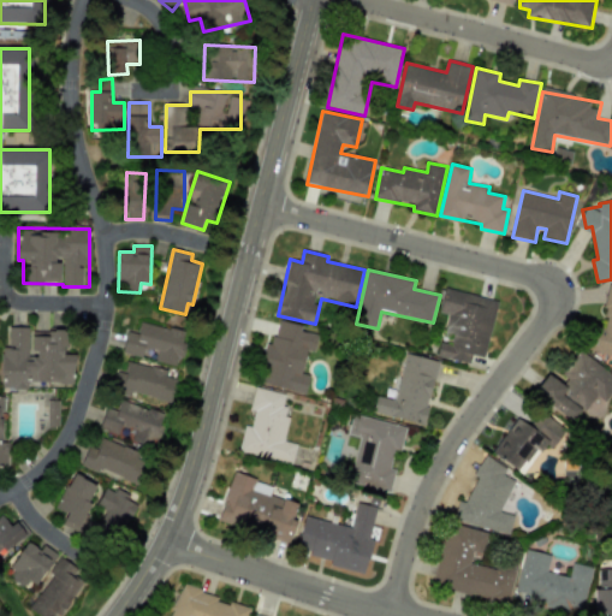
[(499,301),(446,289),(440,313),(450,314),(446,333),(453,336),(452,344),(441,342),(438,356),(471,365),(474,355),(486,357),(499,301)]
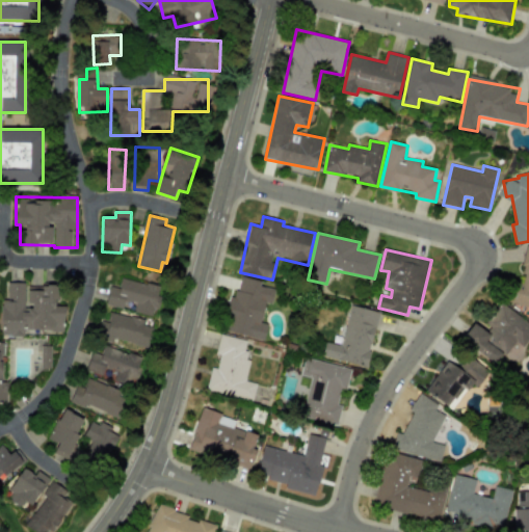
[(528,249),(521,283),(516,282),(510,303),(528,308),(528,249)]
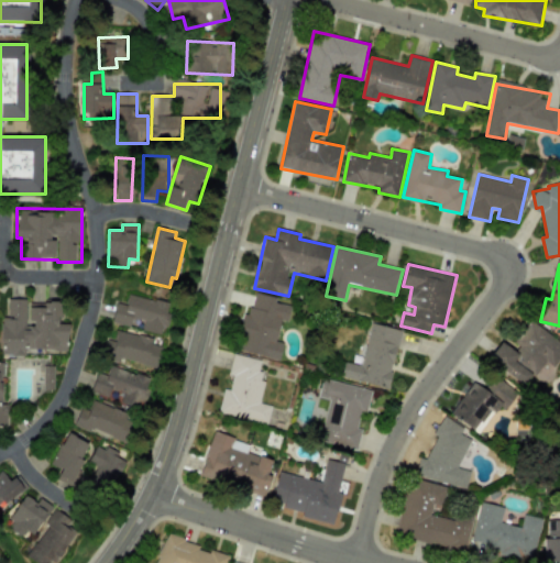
[(239,350),(281,361),(286,343),(277,341),(283,320),(288,321),(293,306),(277,302),(278,298),(254,291),(239,350)]
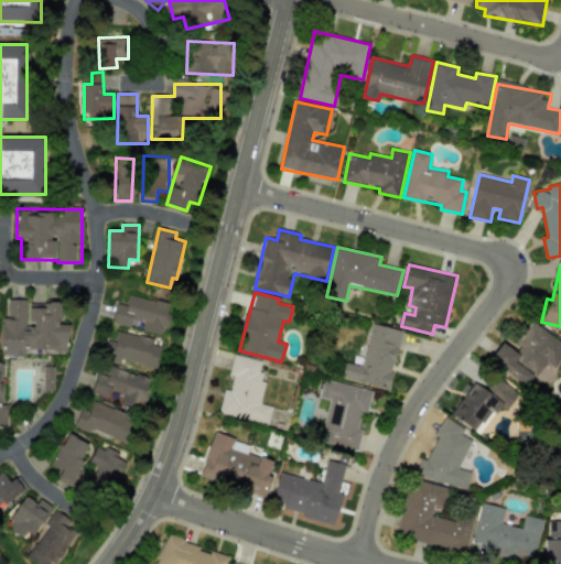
[(171,303),(130,294),(128,305),(119,303),(114,324),(166,336),(171,314),(169,314),(171,303)]
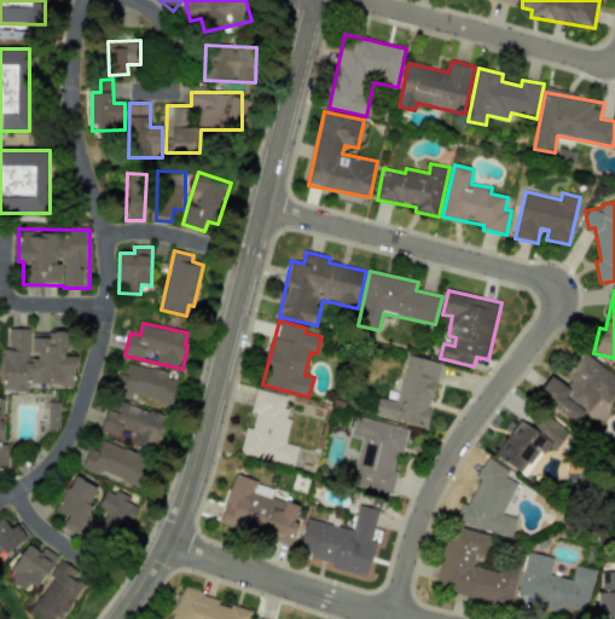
[(3,391),(29,391),(29,383),(75,385),(76,356),(65,356),(67,333),(33,331),(33,328),(11,328),(10,348),(4,348),(3,391)]
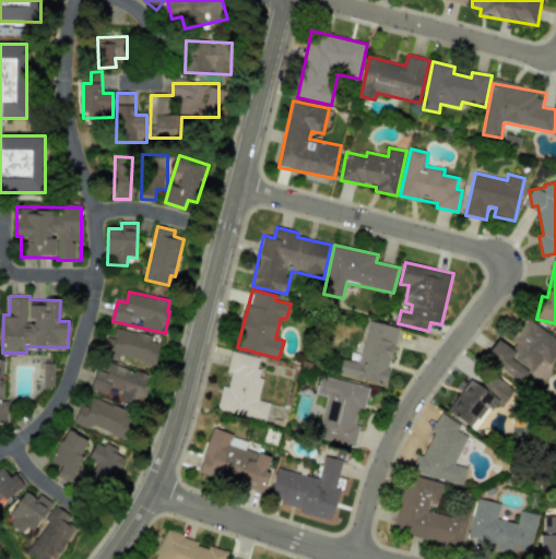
[(555,337),(529,319),(509,346),(498,339),(486,357),(523,383),(542,358),(552,365),(555,358),(555,337)]
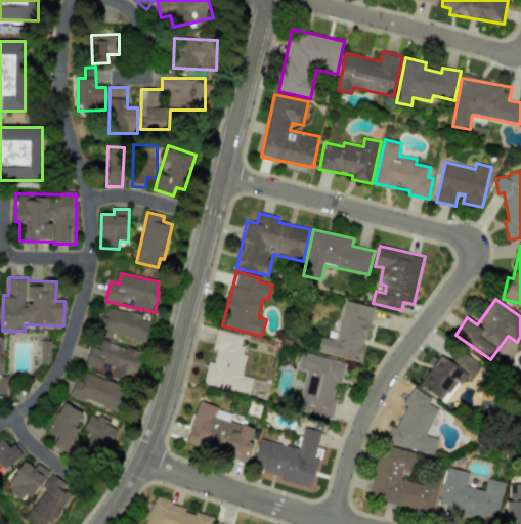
[(318,352),(362,362),(375,307),(346,301),(338,340),(321,337),(318,352)]
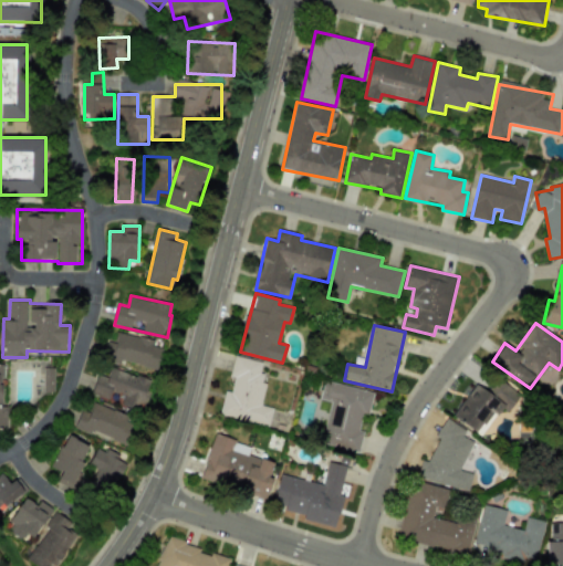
[(164,348),(155,346),(156,341),(118,332),(116,344),(110,342),(106,360),(123,364),(123,362),(159,369),(164,348)]
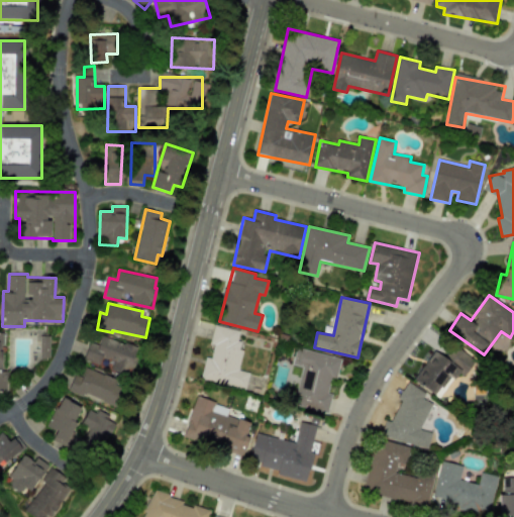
[(247,390),(251,373),(240,370),(244,349),(238,348),(242,331),(216,325),(211,344),(215,345),(213,358),(207,357),(202,380),(247,390)]
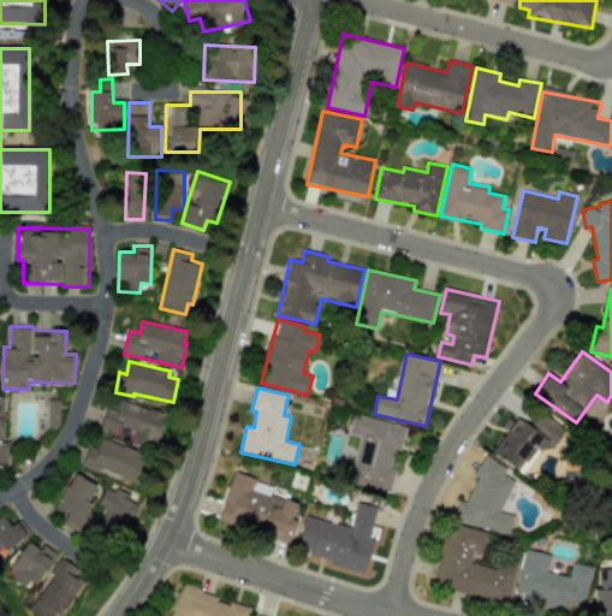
[(5,396),(0,395),(0,463),(10,465),(11,442),(4,442),(5,396)]
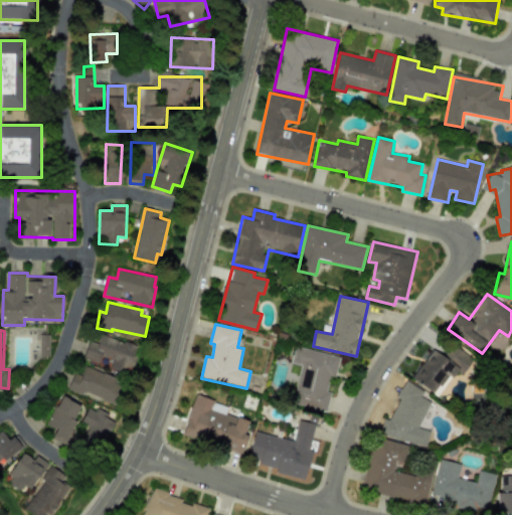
[(83,360),(102,365),(105,356),(115,360),(113,368),(131,374),(140,346),(102,334),(99,343),(90,340),(83,360)]
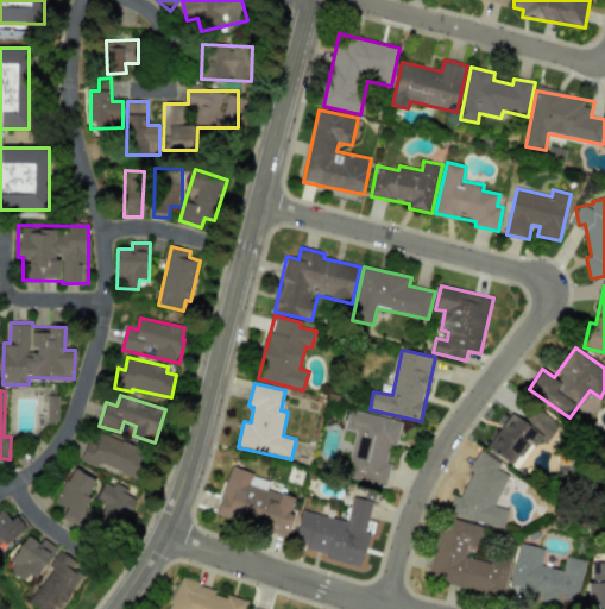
[(520,470),(540,438),(548,444),(561,424),(535,407),(525,422),(511,413),(489,449),(520,470)]
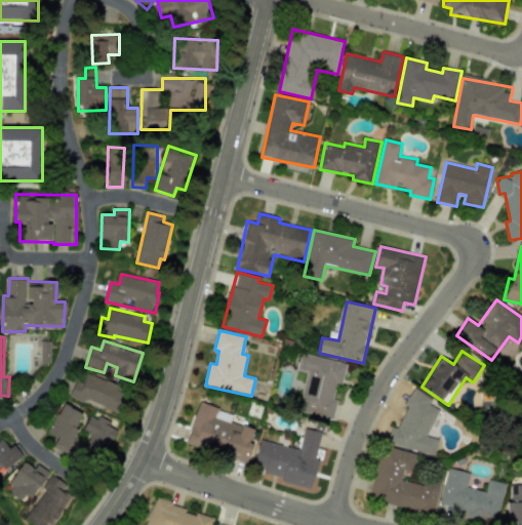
[(348,363),(303,353),(298,370),(309,373),(299,411),(334,419),(338,400),(334,399),(337,385),(343,386),(348,363)]
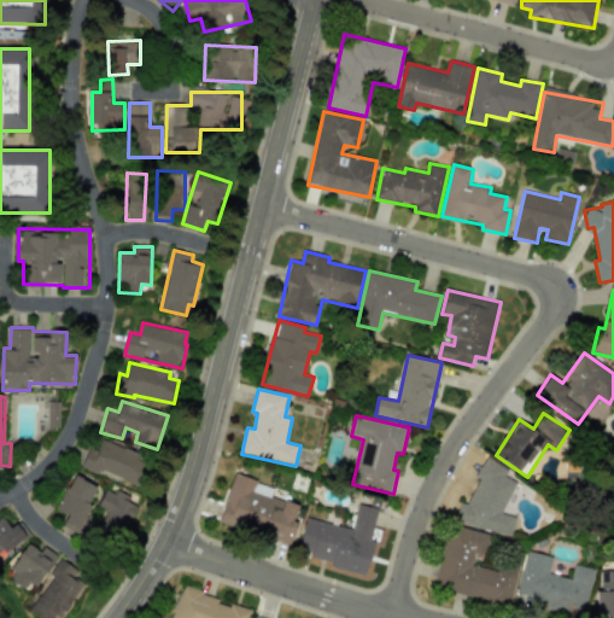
[(83,468),(103,474),(103,472),(140,484),(150,455),(103,439),(99,450),(91,448),(83,468)]
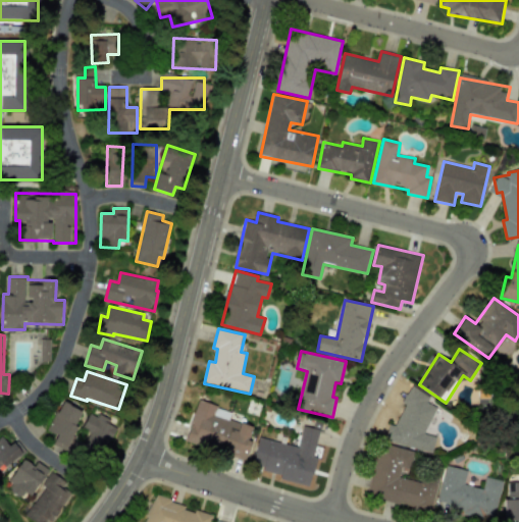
[(385,441),(433,453),(437,436),(428,434),(435,405),(428,403),(431,393),(409,387),(399,426),(390,424),(385,441)]
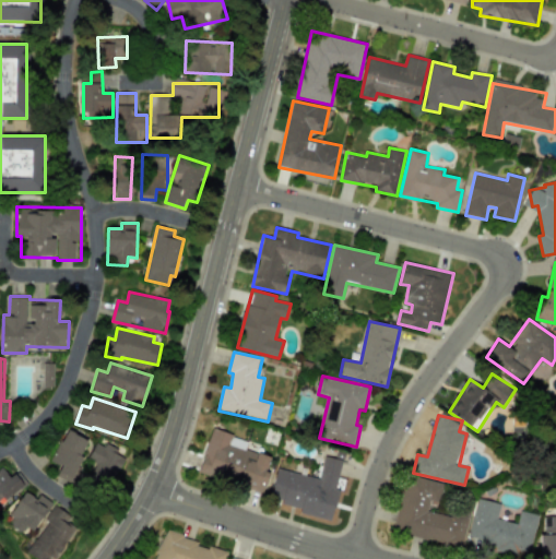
[(52,461),(61,465),(57,476),(72,483),(91,440),(67,429),(52,461)]
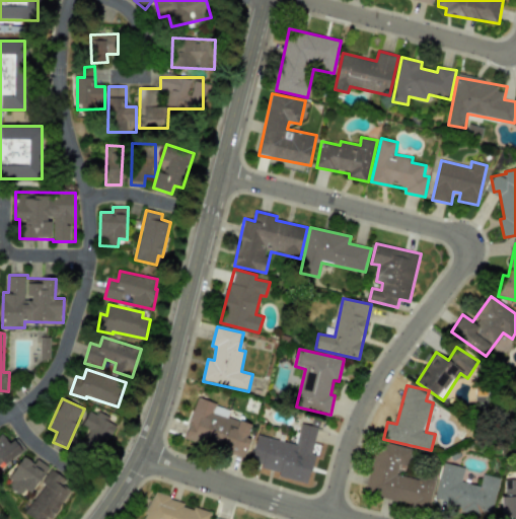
[(186,439),(244,456),(253,425),(228,417),(231,409),(198,398),(186,439)]
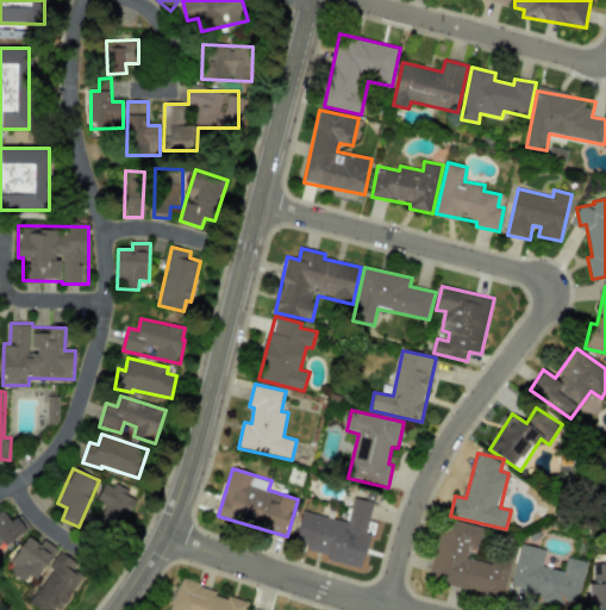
[(138,496),(106,483),(98,502),(106,505),(101,518),(124,528),(138,496)]
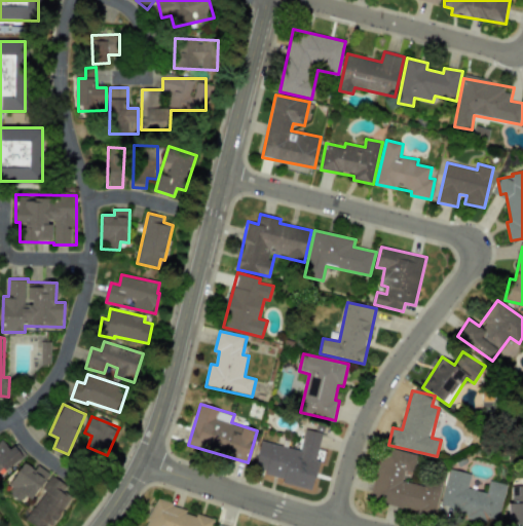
[(313,490),(321,461),(318,460),(324,433),(306,428),(302,450),(261,441),(255,471),(285,477),(284,484),(313,490)]
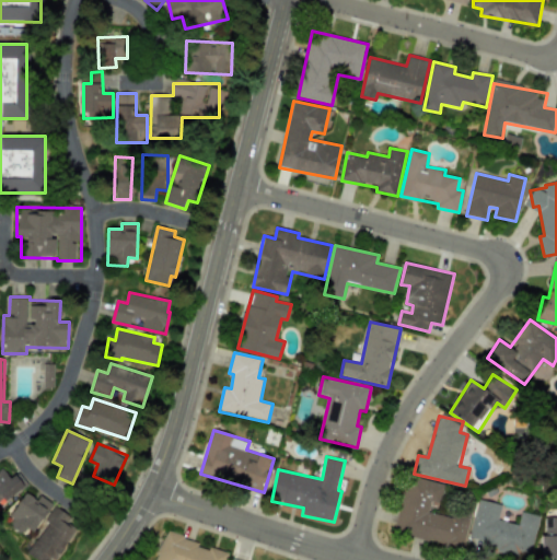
[(0,471),(0,502),(24,487),(16,474),(10,477),(4,469),(0,471)]
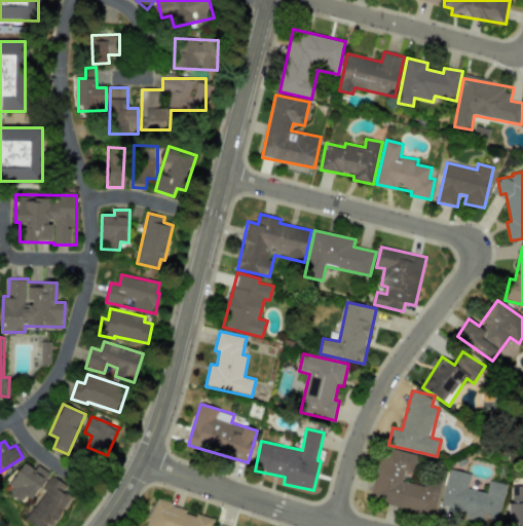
[(443,484),(426,480),(425,486),(403,481),(406,471),(415,474),(419,455),(383,447),(371,501),(436,515),(443,484)]
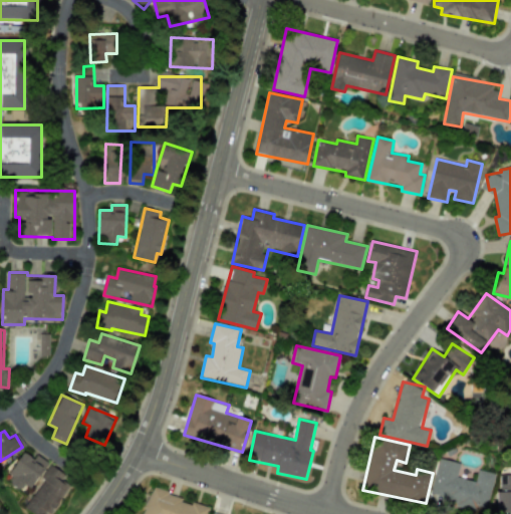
[(6,480),(28,494),(49,462),(37,454),(34,458),(24,452),(6,480)]
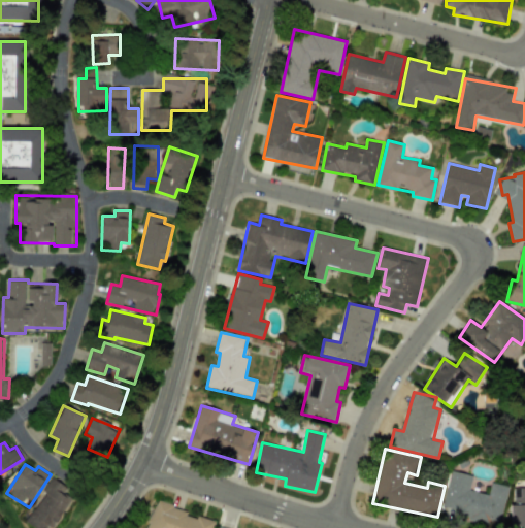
[(510,487),(493,483),(490,494),(471,490),(474,475),(452,470),(443,513),(501,525),(510,487)]
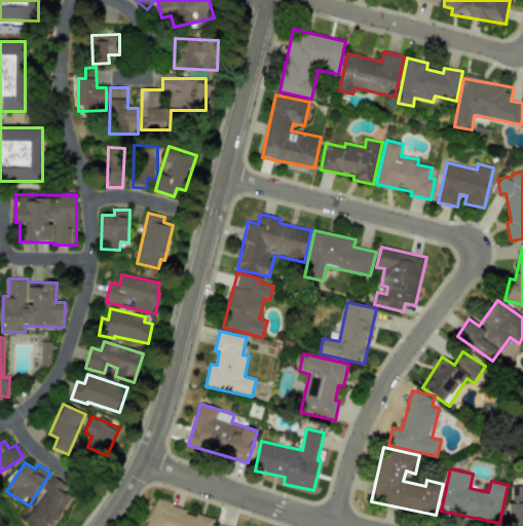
[(25,520),(34,525),(52,525),(72,498),(64,492),(68,486),(54,477),(25,520)]
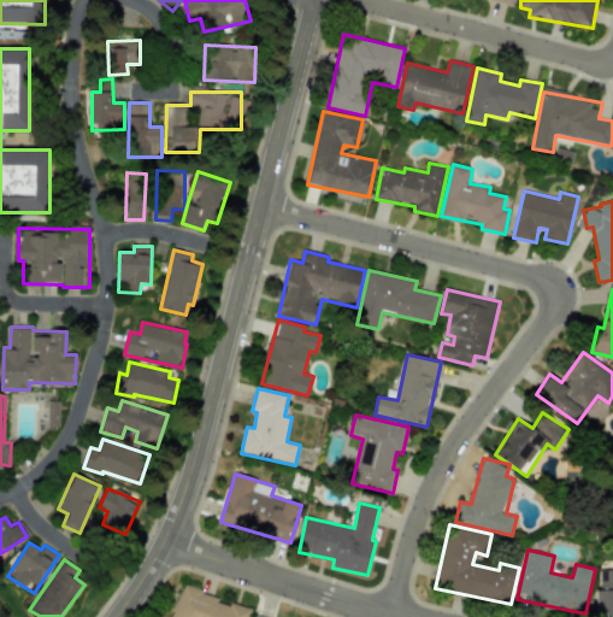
[(612,569),(601,570),(602,589),(596,589),(597,616),(612,616),(612,569)]
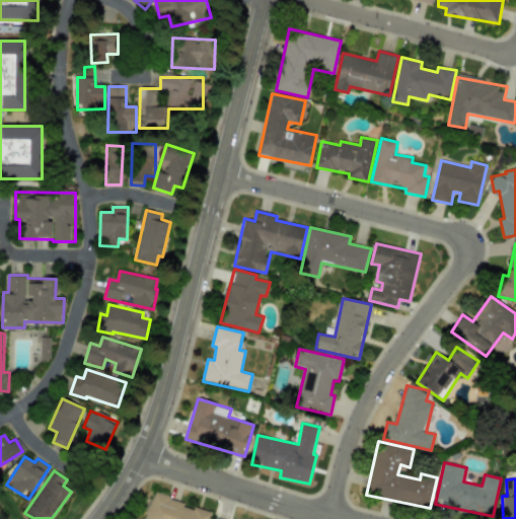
[(209,518),(212,512),(195,506),(152,492),(142,518),(209,518)]
